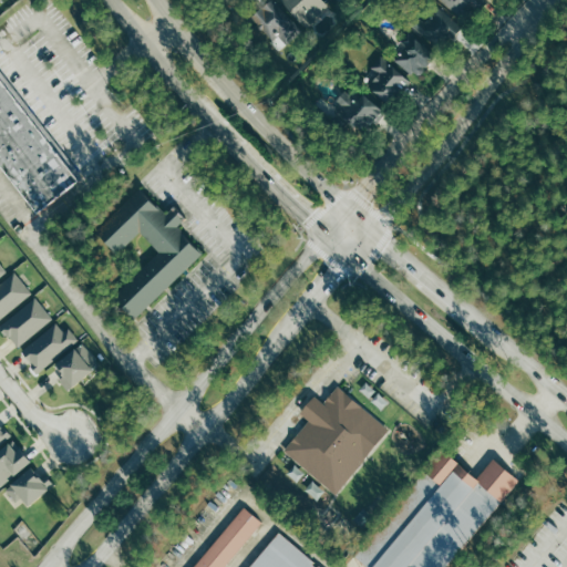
[(280,35),(284,42),(296,35),(276,0),(274,0),(253,11),(268,42),(280,35)]
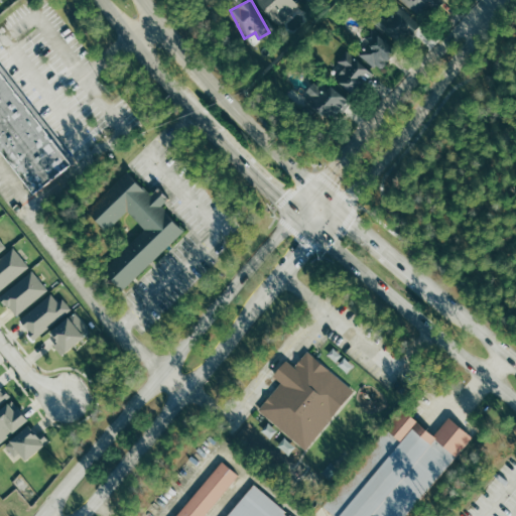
[(298,8),(291,0),(257,0),(274,24),(298,8)]
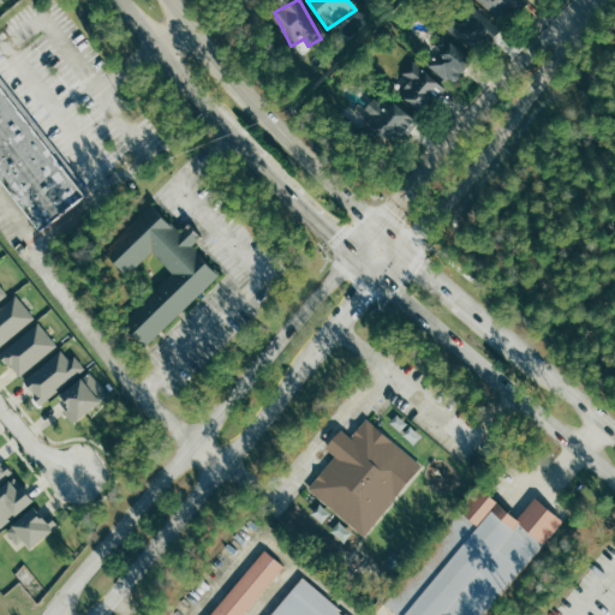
[(478,0),(496,17),(509,4),(519,12),(529,1),(526,0),(478,0)]
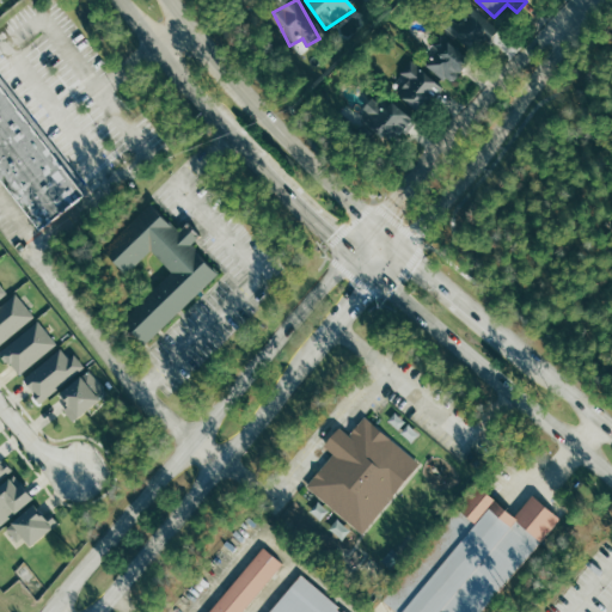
[(452,16),(444,24),(470,53),(496,29),(473,4),(454,20),(452,16)]
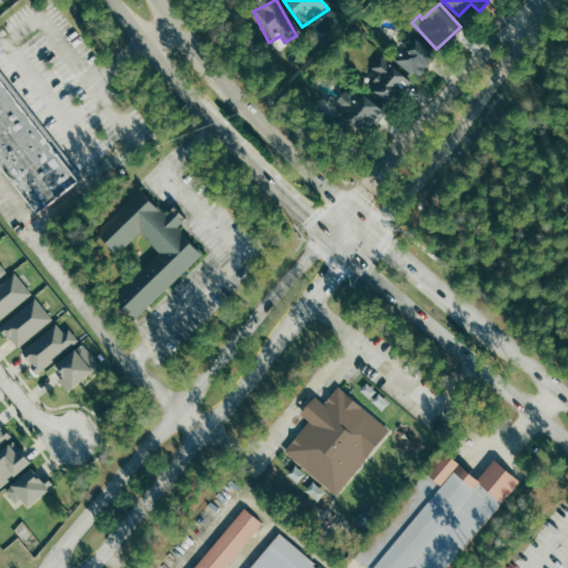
[(408,81),(385,56),(372,67),(378,74),(367,84),(384,103),(408,81)]
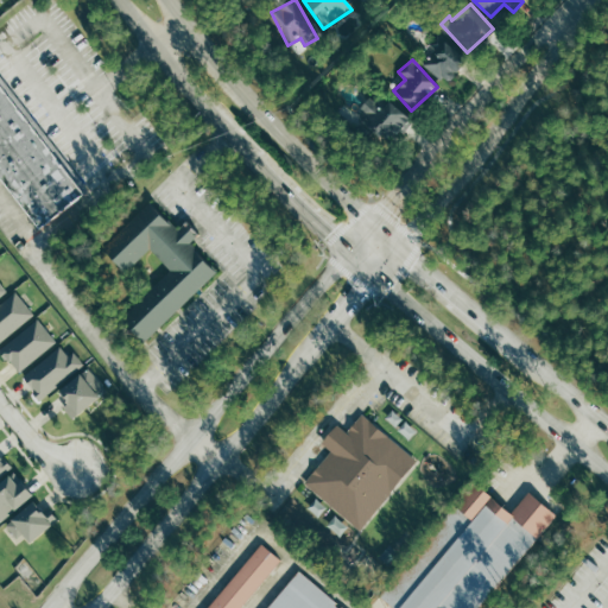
[(0,78),(87,191),(40,227),(0,173),(0,78)]
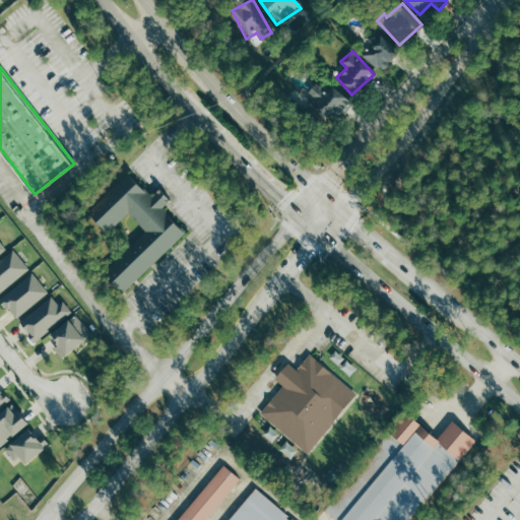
[(303,96),(331,122),(350,101),(333,84),(327,91),(316,82),(303,96)]
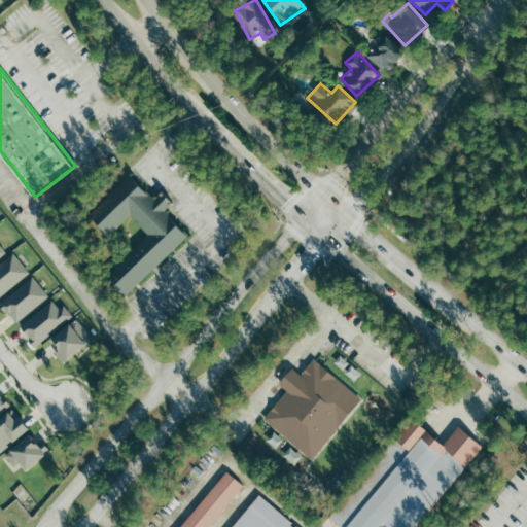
[(127,292),(106,271),(147,232),(129,212),(107,233),(88,212),(130,172),(153,197),(162,188),(172,200),(164,207),(188,234),(127,292)]
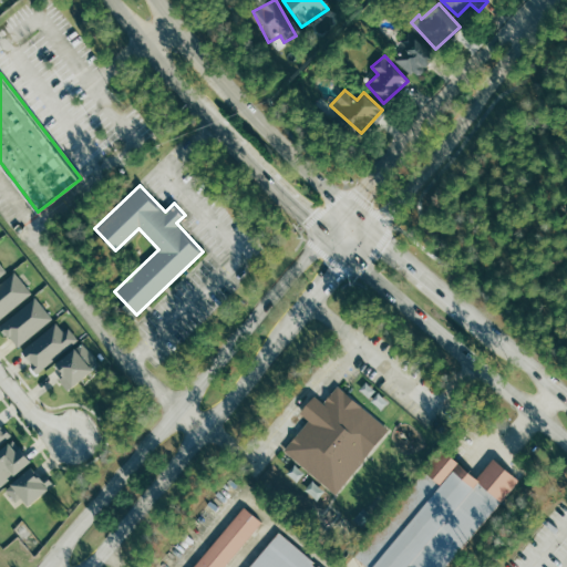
[(0,320),(32,292),(13,271),(0,282),(0,320)]
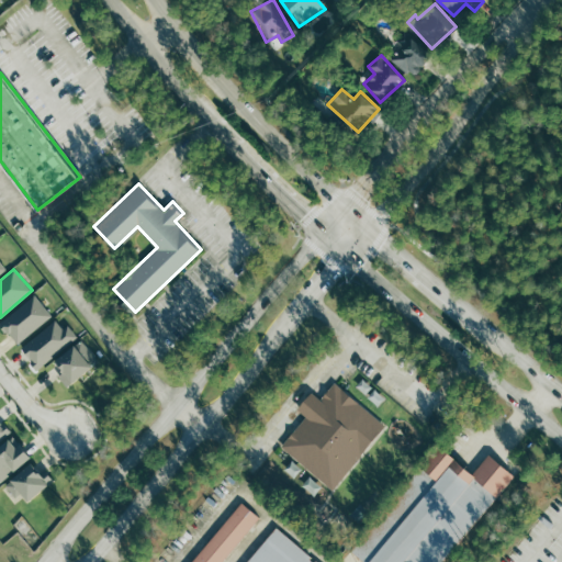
[(0,324),(17,345),(52,316),(34,294),(0,322),(0,324)]
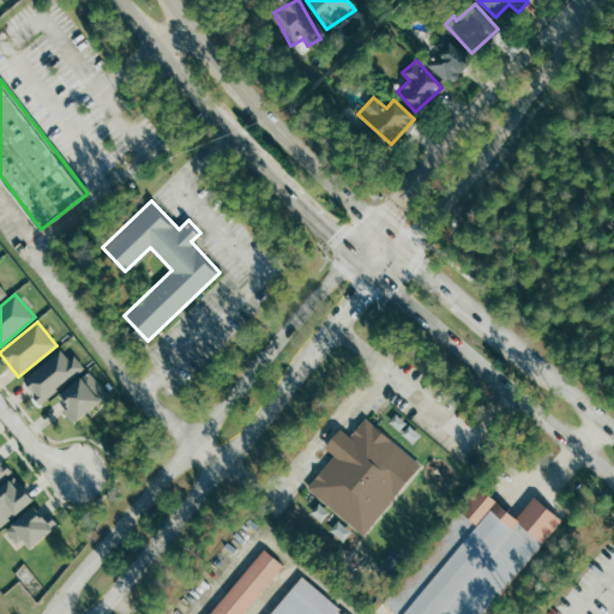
[(68,359),(60,349),(22,383),(41,403),(83,366),(73,355),(68,359)]
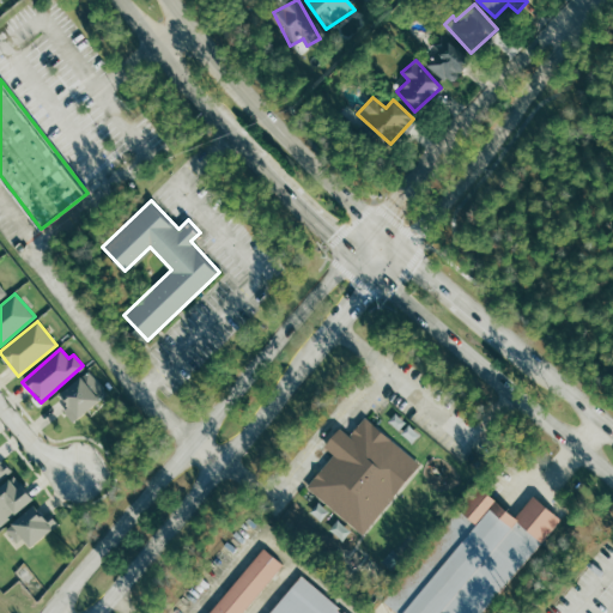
[(107,394),(90,371),(55,396),(72,419),(107,394)]
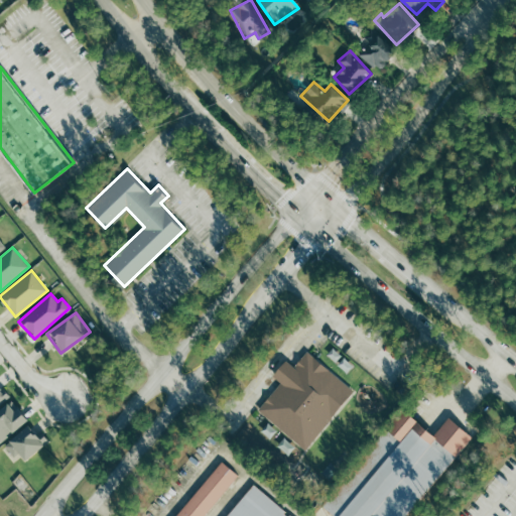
[(257,408),(303,448),(353,390),(306,351),(291,368),(284,362),(272,376),(279,382),(257,408)]
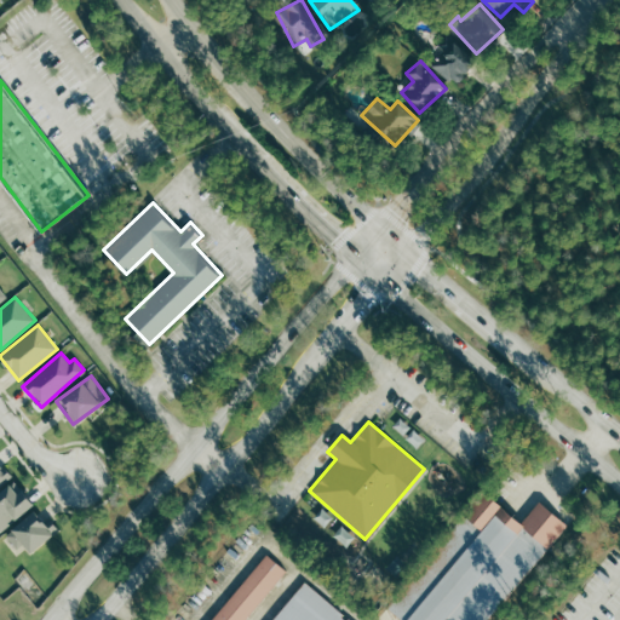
[(0,529),(34,504),(13,477),(11,478),(0,464),(0,529)]
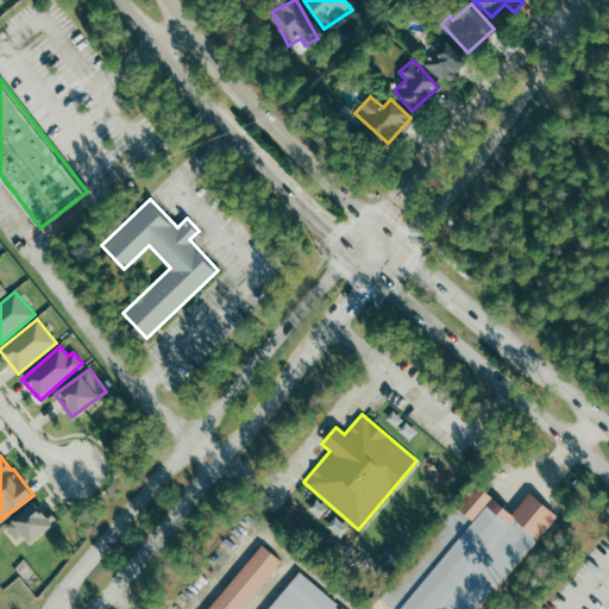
[(377,598),(390,608),(479,608),(557,518),(529,494),(512,514),(472,482),(377,598)]
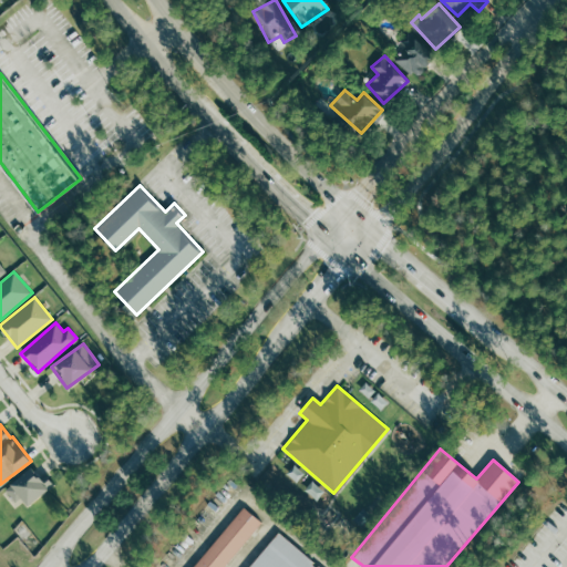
[(52,483),(42,472),(38,477),(28,466),(8,486),(28,506),(52,483)]
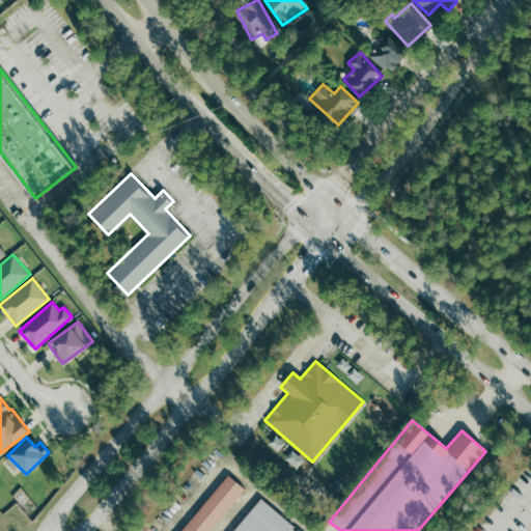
[(179,530),(208,530),(245,490),(227,475),(179,530)]
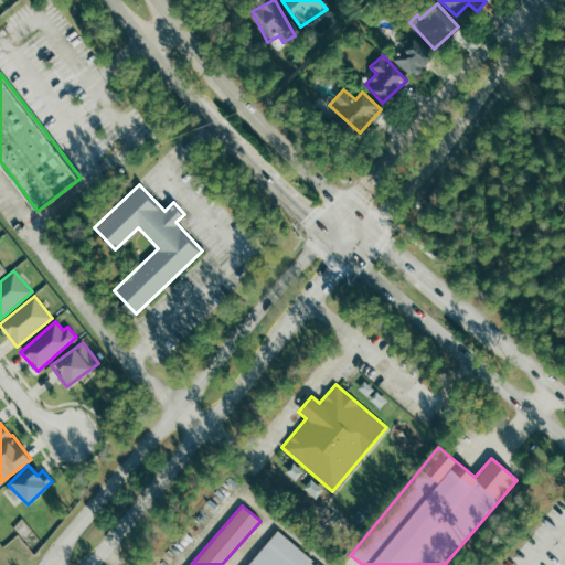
[(245,564),(276,530),(317,564),(245,564)]
